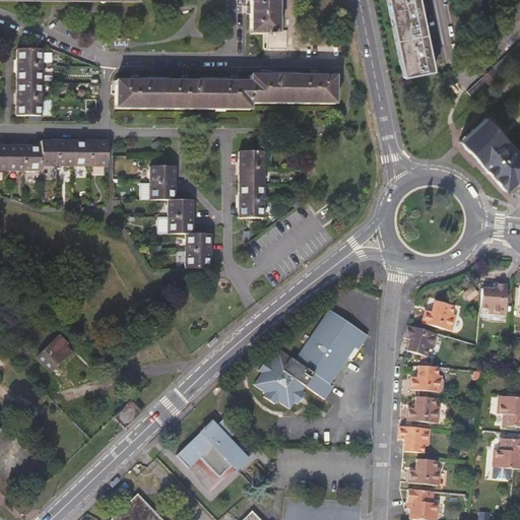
[(281,0),(254,0),(254,29),(273,29),(273,48),(293,48),(293,29),(281,29),(281,0)]
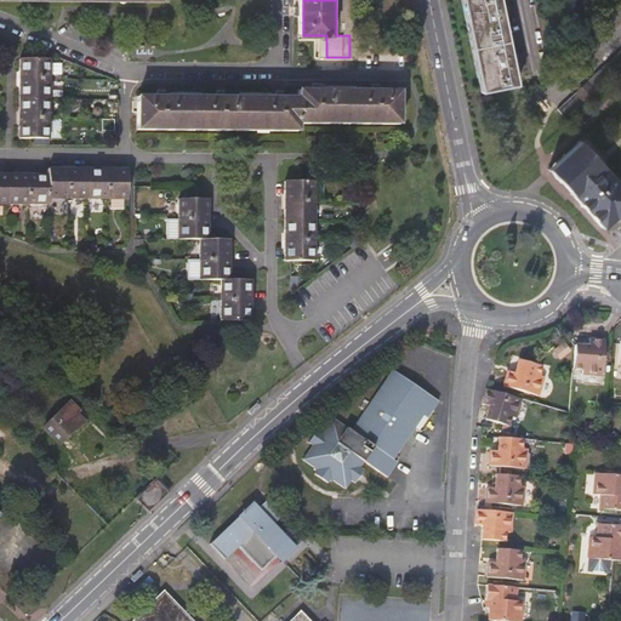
[(517,85),(512,64),(511,56),(502,16),(500,7),(499,0),(462,0),(480,92),(517,85)]
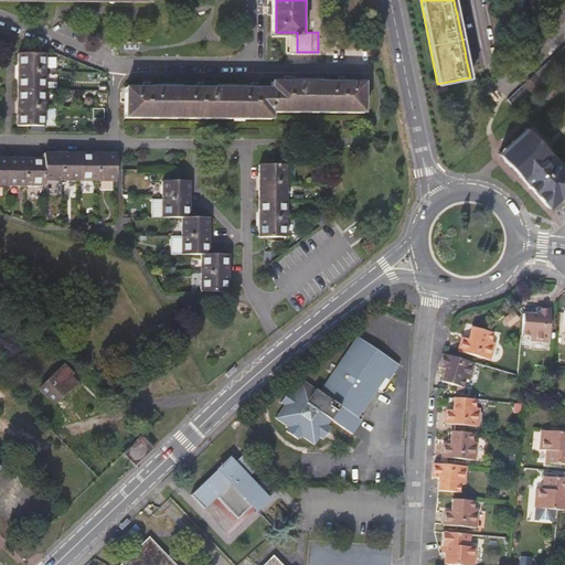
[(23,53),(23,71),(23,88),(22,126),(50,126),(50,54),(23,53)]
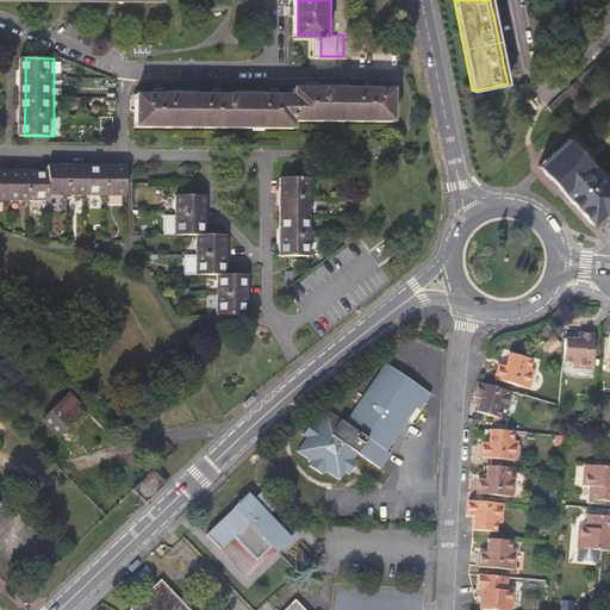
[(298,95),(139,94),(139,126),(298,129),(298,120),(397,120),(398,88),(298,88),(298,95)]
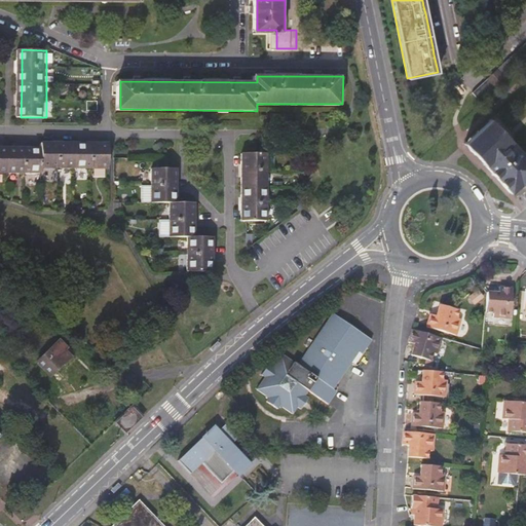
[(467,146),(482,161),(525,120),(525,113),(505,134),(493,121),(491,117),(463,142),(467,146)]
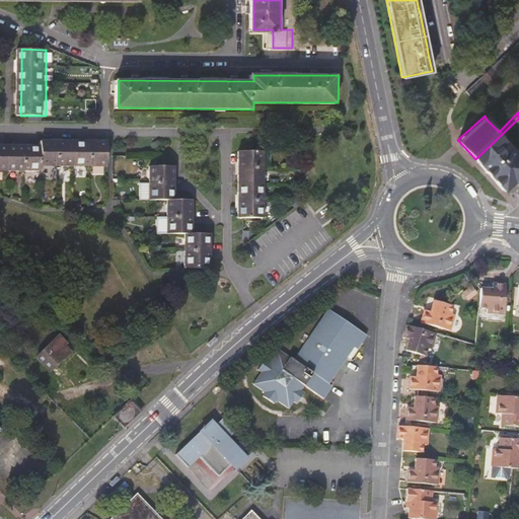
[(518,119),(475,159),(503,190),(513,180),(518,180),(518,119)]
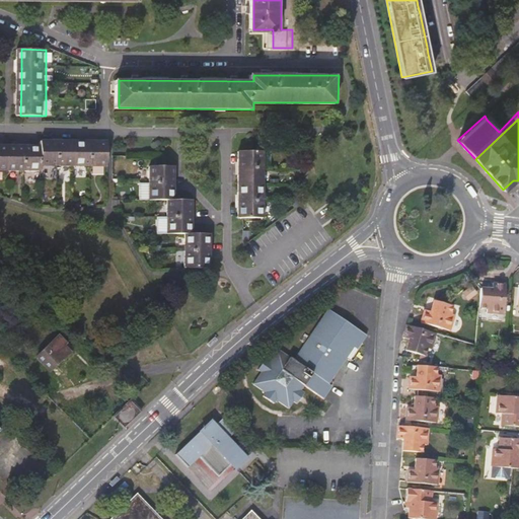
[(45,146),(11,146),(0,145),(0,169),(45,170),(45,165),(110,165),(112,142),(46,141),(45,146)]
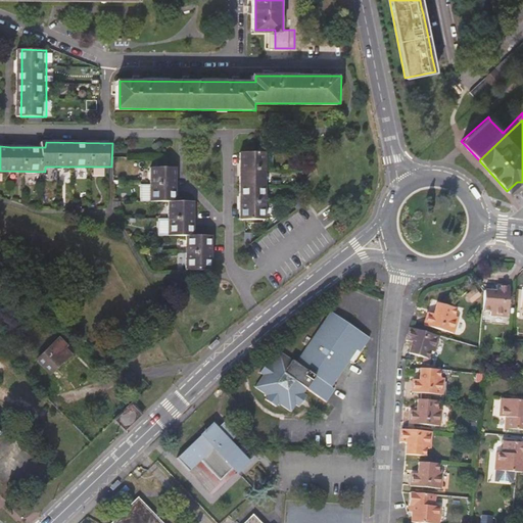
[(245,152),(245,202),(244,219),(256,219),(269,219),(270,152),(245,152)]
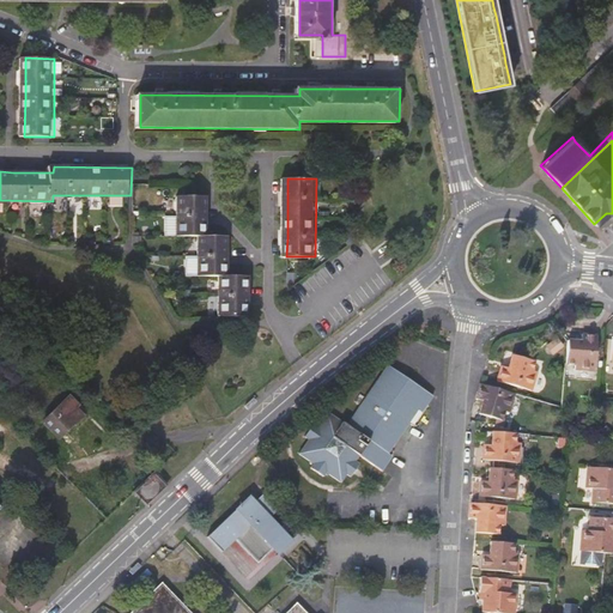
[(223,275),(223,295),(223,315),(250,315),(252,295),(252,275),(231,275),(231,235),(211,235),(211,195),(181,195),(181,213),(181,235),(202,235),(202,252),(202,254),(202,274),(223,275)]
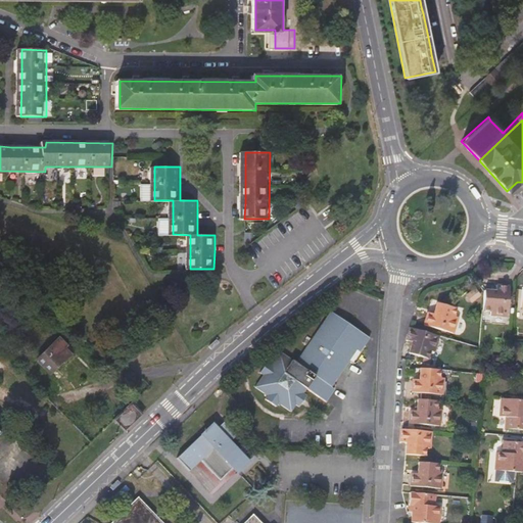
[(495,291),(483,290),(481,310),(490,311),(489,314),(507,316),(510,286),(495,284),(495,291)]
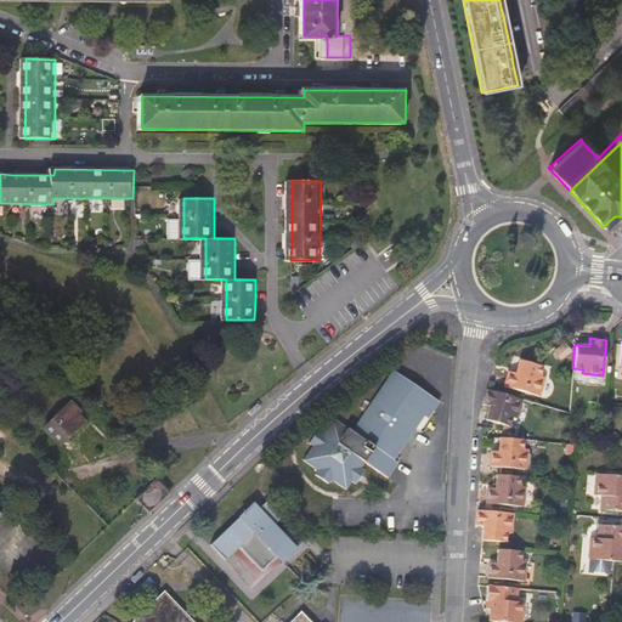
[(507,372),(502,386),(537,396),(542,377),(538,375),(539,368),(518,361),(513,374),(507,372)]
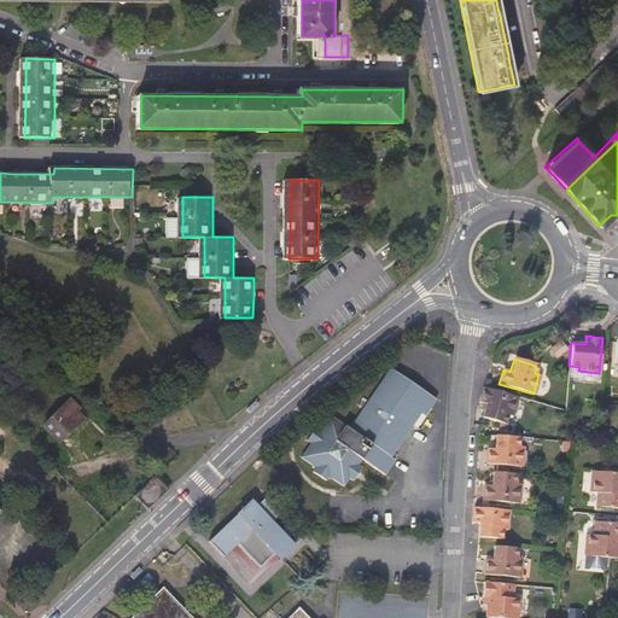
[(389,369),(348,431),(328,419),(318,433),(314,431),(305,443),(309,444),(299,460),(315,470),(313,473),(325,481),(327,478),(342,488),(348,479),(351,482),(360,468),(356,466),(360,460),(383,476),(392,460),(389,458),(418,415),(421,418),(433,400),(389,369)]
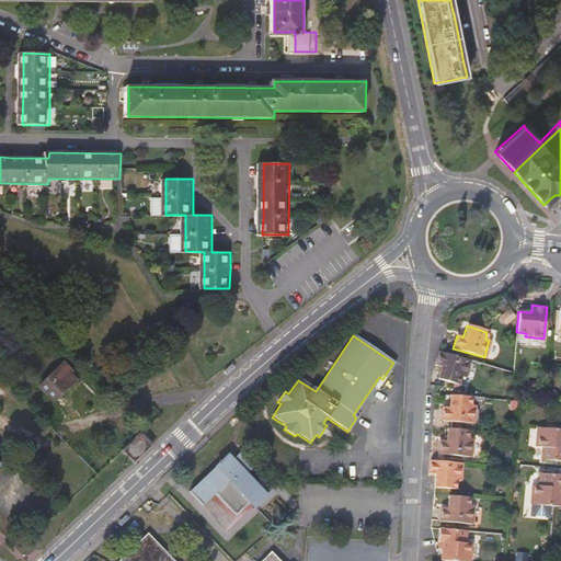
[(465,378),(470,361),(438,351),(435,364),(441,366),(439,373),(438,378),(459,385),(460,377),(465,378)]
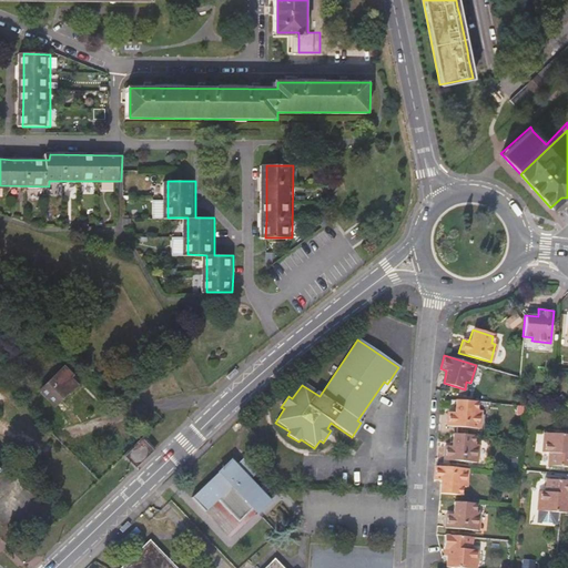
[(41,392),(54,405),(64,397),(77,385),(70,378),(72,376),(66,368),(41,392)]
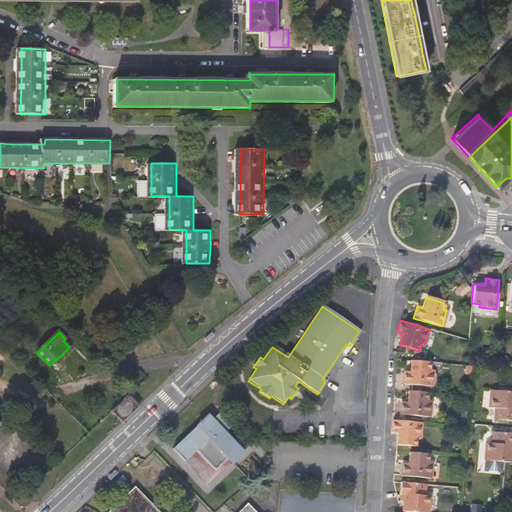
[(428,369),(429,362),(410,360),(409,371),(404,371),(403,383),(432,386),(433,369),(428,369)]
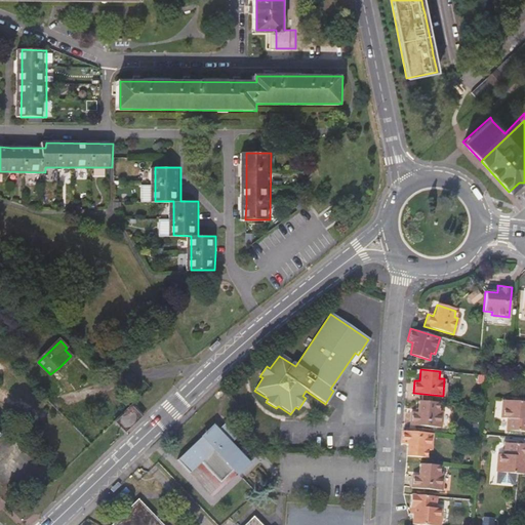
[(524,401),(502,399),(501,417),(507,417),(507,430),(524,431),(524,401)]
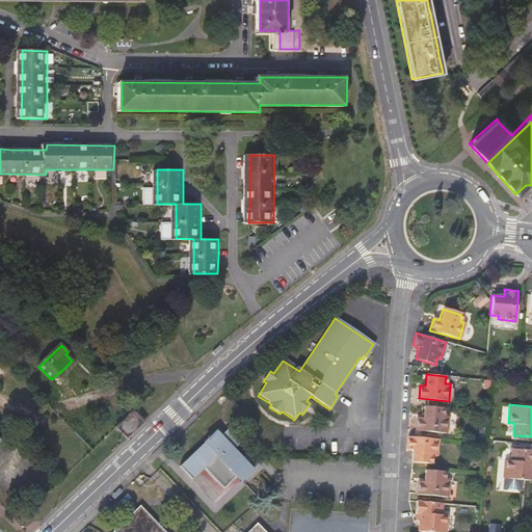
[(442,416),(443,407),(423,405),(422,418),(415,417),(415,430),(445,432),(447,417),(442,416)]
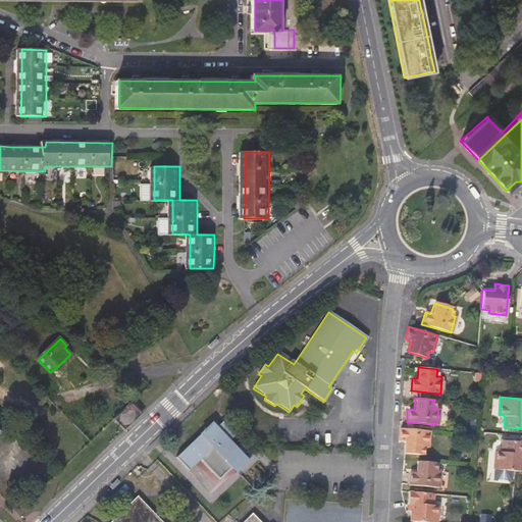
[(134,422),(143,413),(136,405),(132,402),(114,418),(125,429),(134,422)]
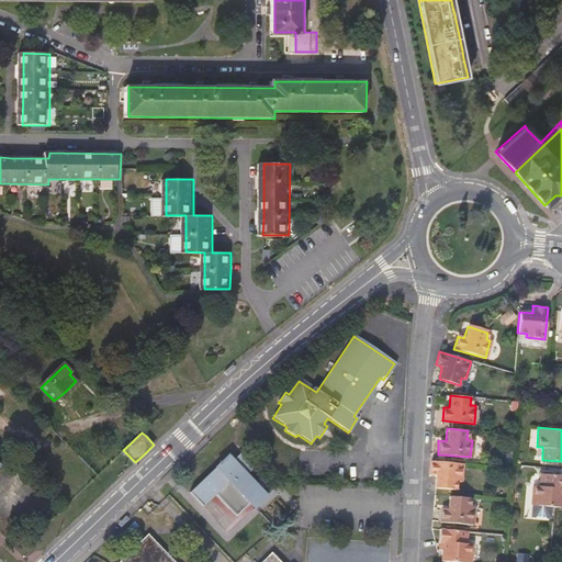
[(255,468),(242,453),(234,460),(229,456),(192,492),(205,507),(217,495),(229,507),(235,503),(242,509),(257,495),(255,493),(260,487),(267,494),(274,486),(262,475),(256,482),(248,474),(255,468)]
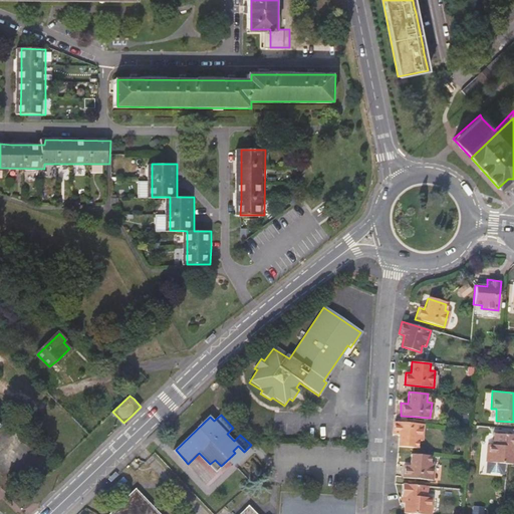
[(423,440),(424,424),(394,422),(393,425),(393,435),(399,435),(398,446),(417,448),(418,440),(423,440)]
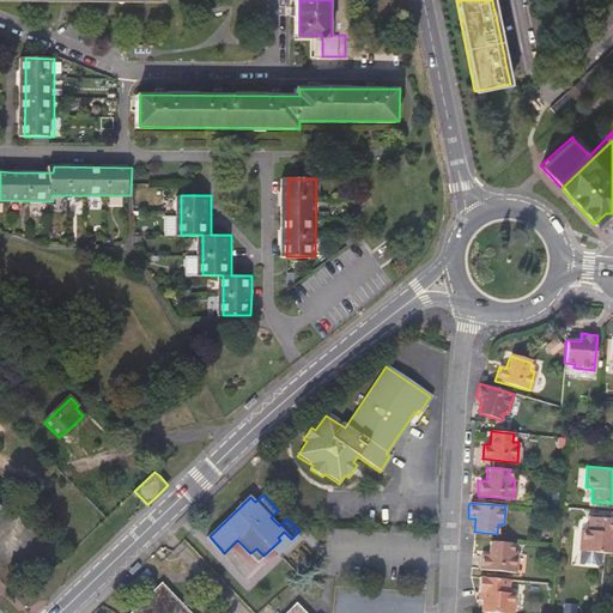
[(612,533),(612,532),(612,520),(589,517),(588,530),(582,529),(580,552),(605,553),(611,553),(612,541),(612,533)]
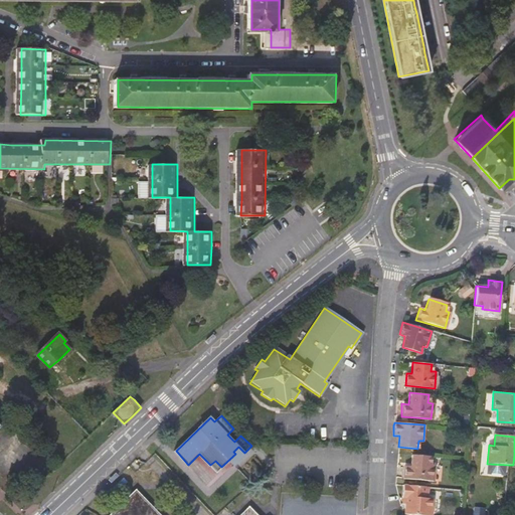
[(403,472),(402,485),(427,487),(433,487),(434,471),(430,470),(430,463),(410,461),(409,473),(403,472)]
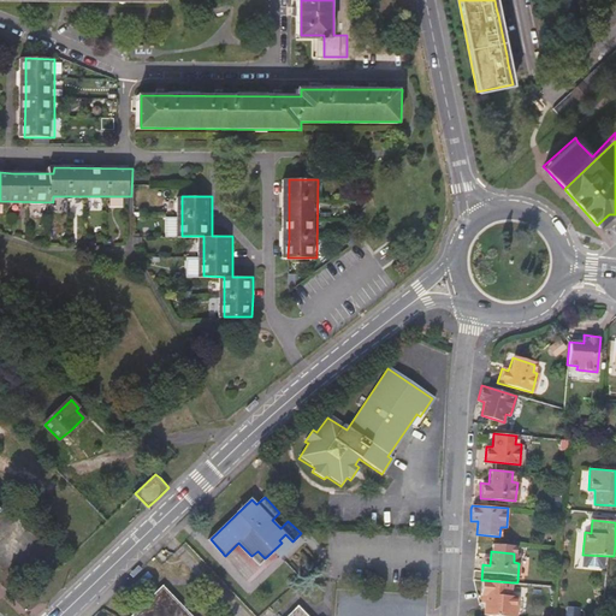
[(481,580),(480,593),(485,594),(485,603),(484,615),(495,615),(515,615),(516,597),(510,597),(511,582),(481,580)]
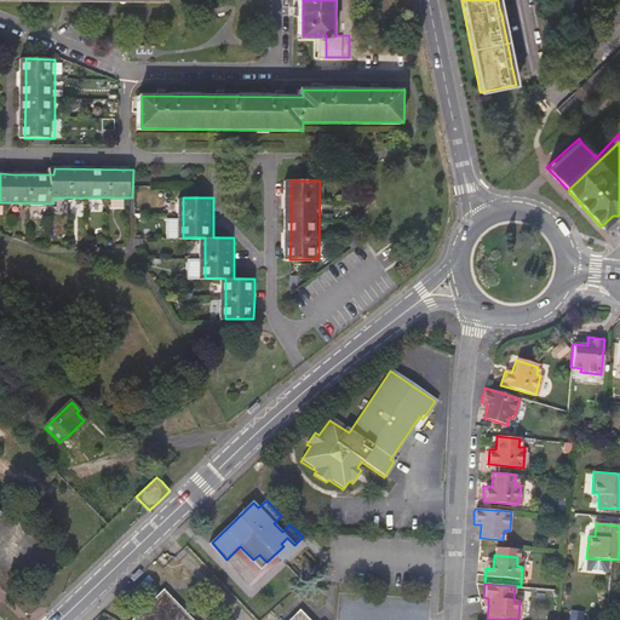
[(310,619),(300,609),(288,619),(193,619),(164,590),(132,619),(310,619)]
